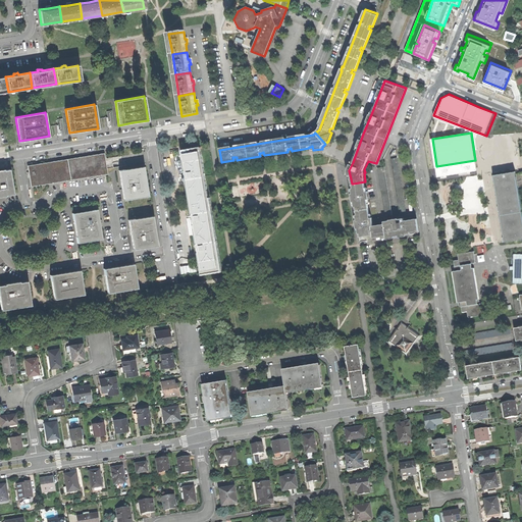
[(188,175),(189,180),(206,177),(201,148),(181,151),(185,172),(187,172),(188,175)]
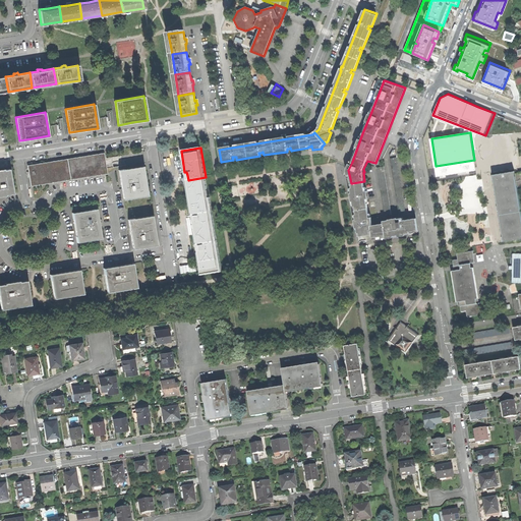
[(27,164),(31,185),(107,172),(104,152),(27,164)]
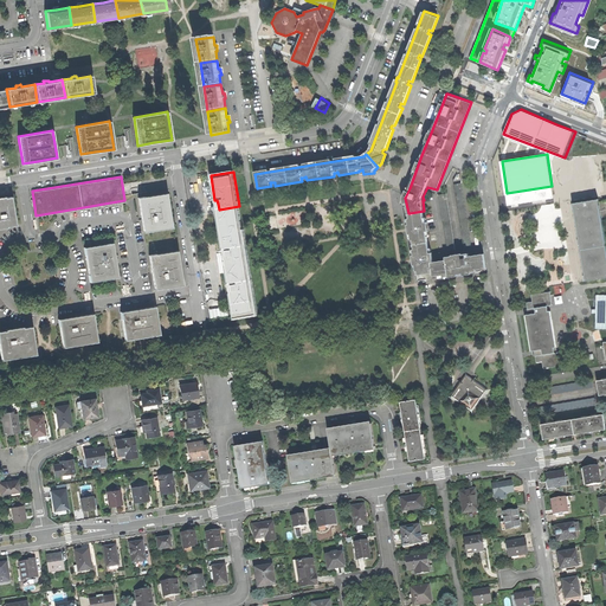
[(455,184),(465,246),(474,245),(463,182),(455,184)]
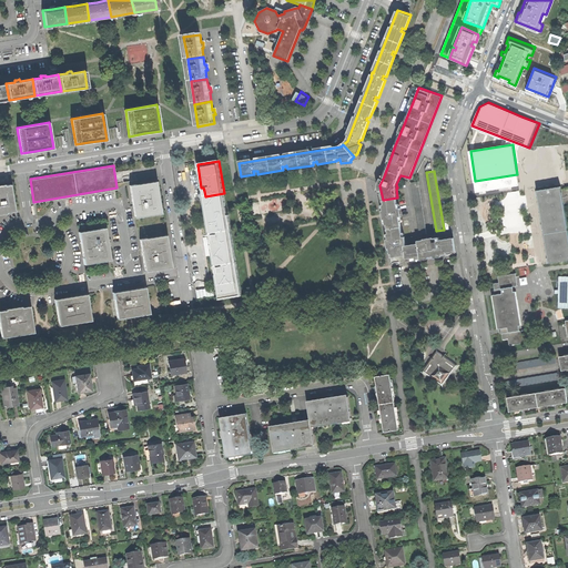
[(519,184),(517,174),(475,181),(477,191),(519,184)]
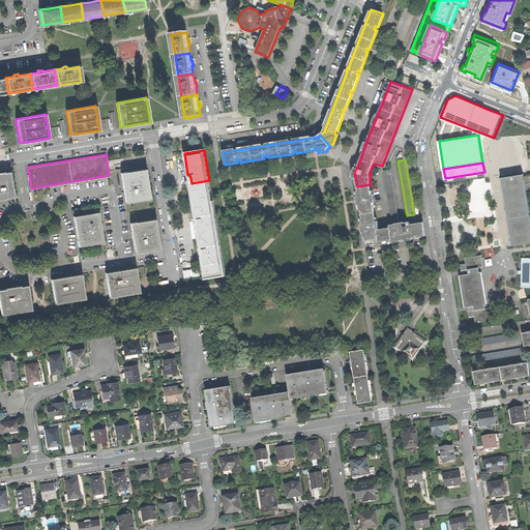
[(145,168),(120,172),(123,189),(125,202),(150,199),(145,168)]
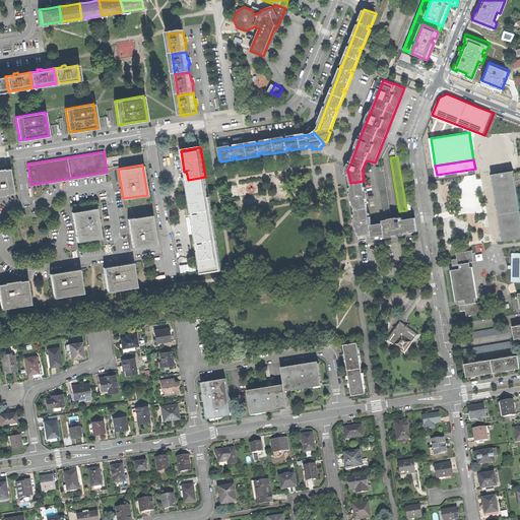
[(0,194),(13,192),(9,168),(0,169),(0,194)]
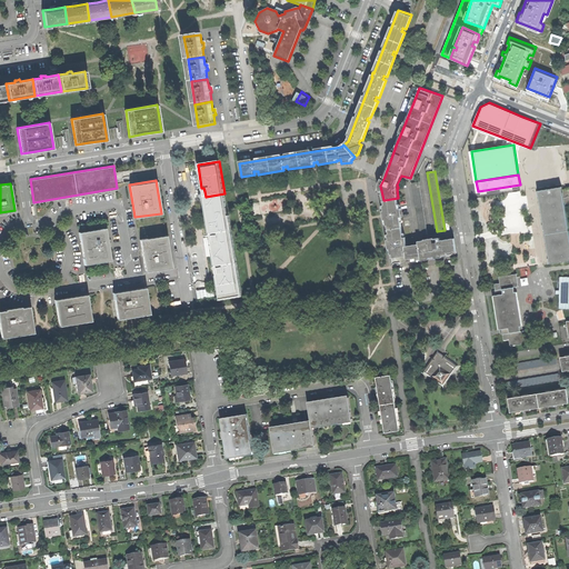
[(568,222),(566,202),(563,188),(563,186),(539,189),(546,227),(551,261),(568,258),(568,222)]
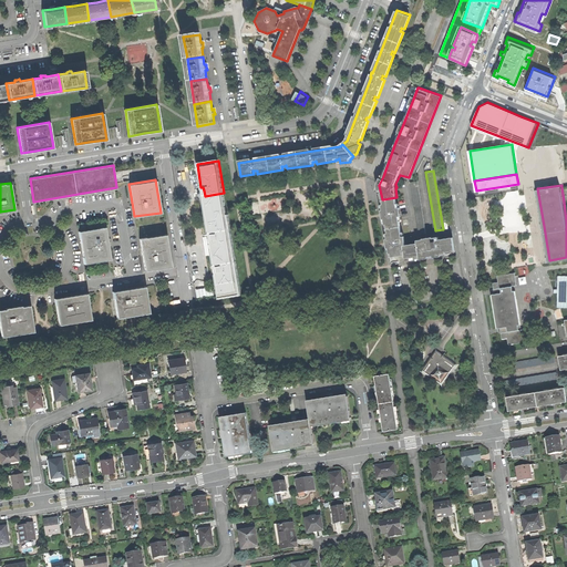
[(208,234),(210,234),(229,230),(224,193),(205,196),(203,196),(208,234)]
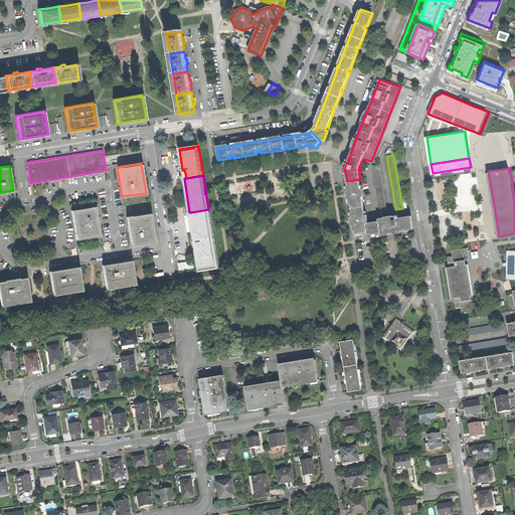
[(361,188),(360,179),(348,181),(347,181),(349,195),(353,221),(356,239),(363,239),(363,237),(368,236),(367,231),(368,231),(367,222),(369,222),(368,214),(366,215),(363,197),(365,196),(363,188),(361,188)]
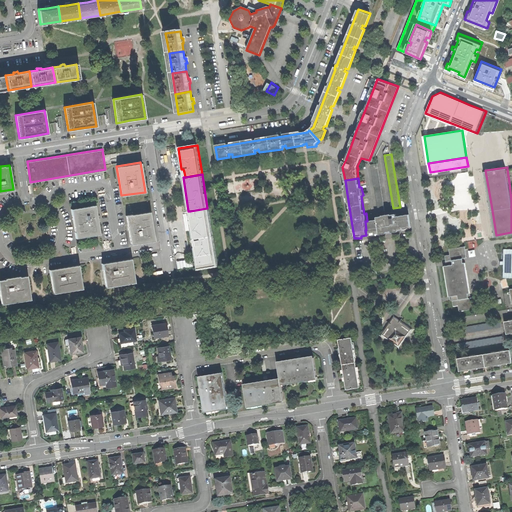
[(76,237),(99,234),(97,220),(95,204),(71,208),(76,237)]
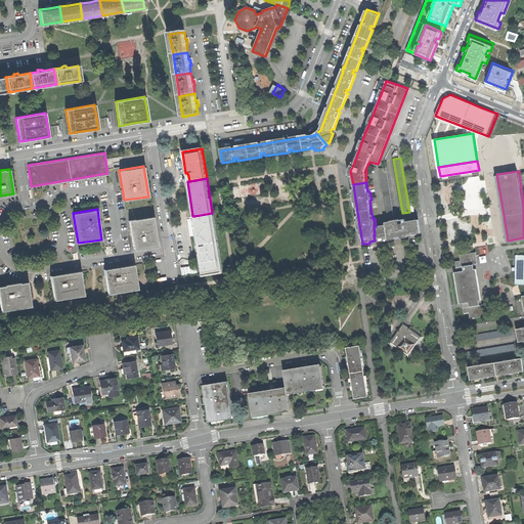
[(199,247),(200,246),(217,244),(212,213),(194,216),(195,220),(197,225),(194,225),(199,247)]
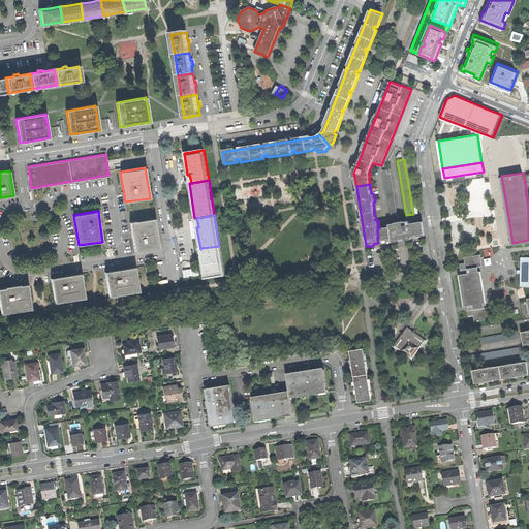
[(154,218),(130,222),(132,240),(134,252),(159,248),(154,218)]
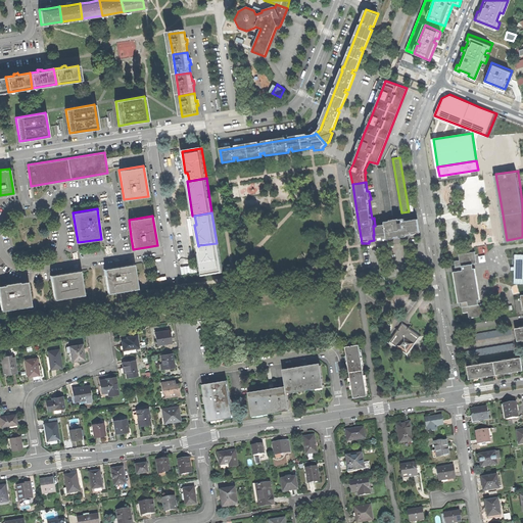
[(399,236),(421,232),(419,219),(407,221),(406,219),(400,220),(400,219),(392,220),(392,221),(386,222),(386,224),(375,226),(373,226),(374,235),(375,239),(399,236)]
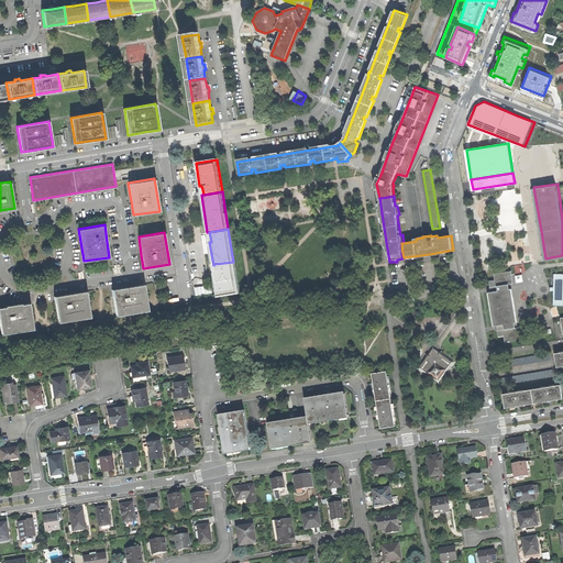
[(218,297),(239,294),(233,262),(214,264),(216,269),(217,274),(214,274),(218,297)]
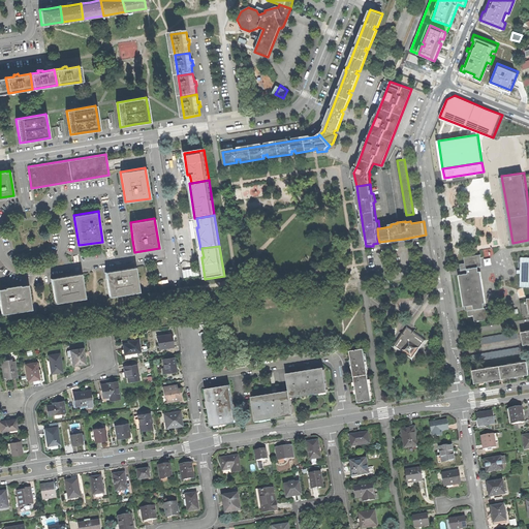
[(463,273),(480,271),(479,266),(484,265),(481,253),(465,256),(466,262),(461,263),(463,273)]
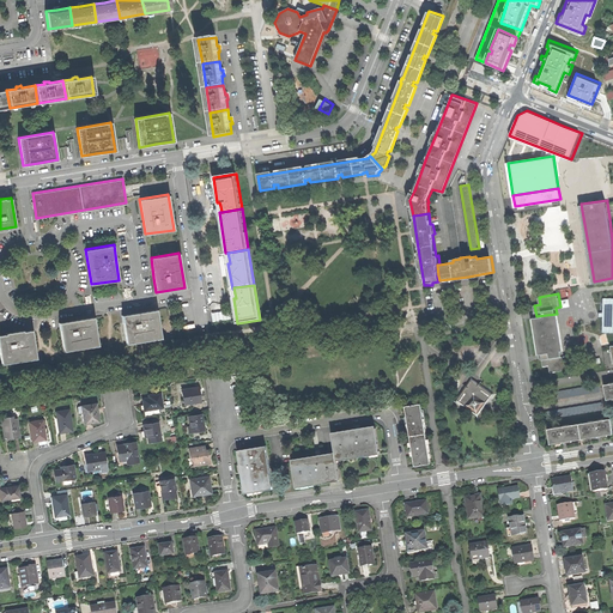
[(135,313),(122,315),(126,343),(161,338),(157,309),(135,313)]
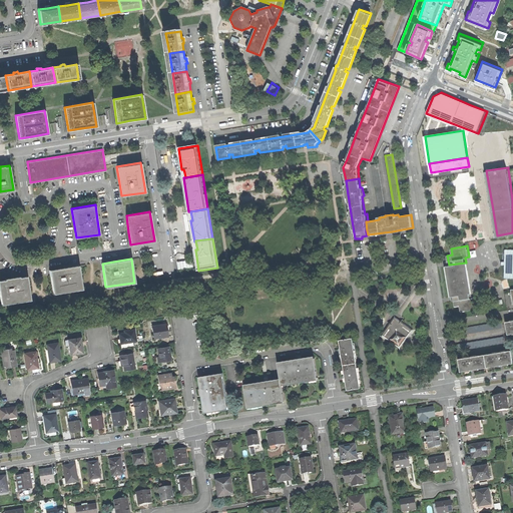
[(467,262),(466,263),(449,265),(447,266),(452,296),(454,296),(470,293),(472,293),(467,262)]
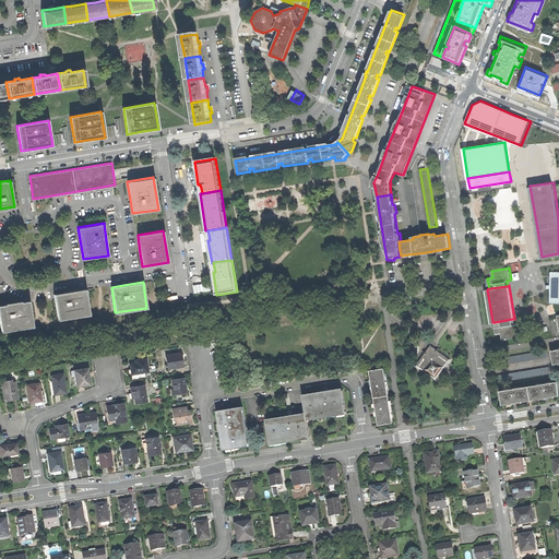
[(58,320),(90,314),(85,288),(67,292),(54,294),(58,320)]
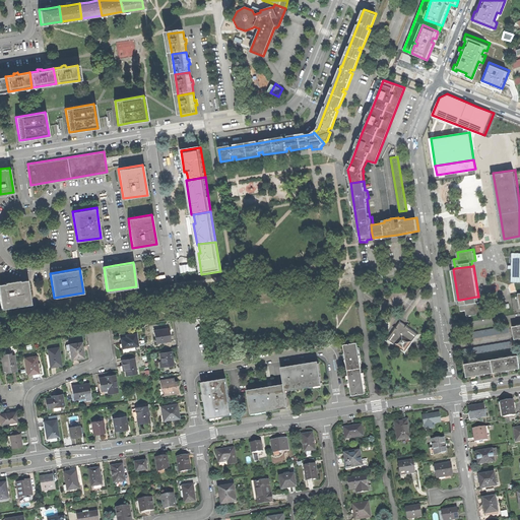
[(0,304),(1,309),(31,304),(27,278),(12,281),(0,282),(0,304)]
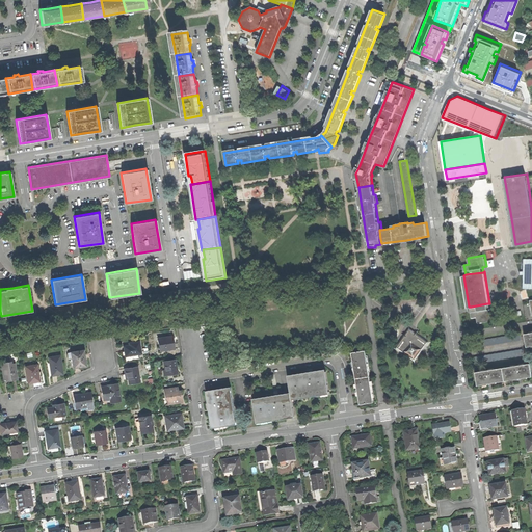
[(488,309),(487,303),(471,307),(471,310),(472,317),(477,316),(478,322),(494,319),(493,308),(488,309)]
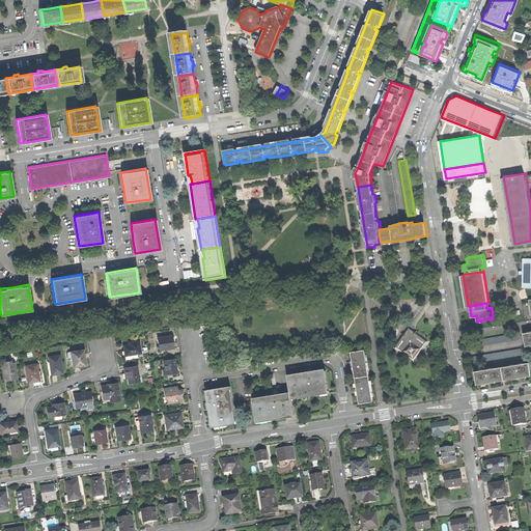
[(428,342),(410,330),(397,348),(415,361),(428,342)]
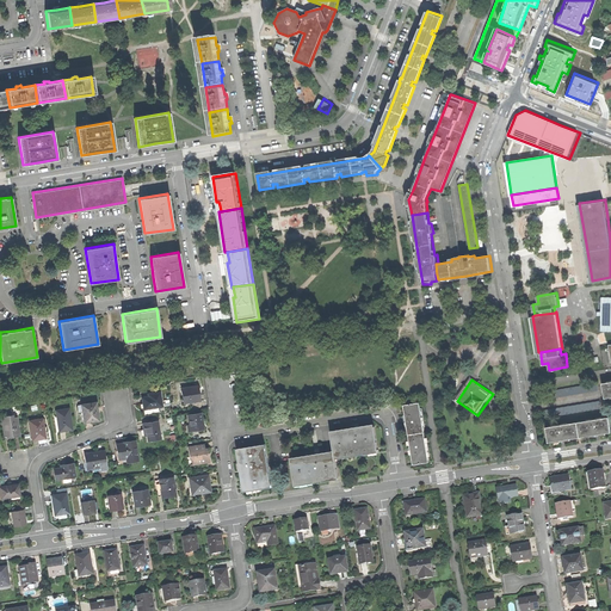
[(544,399),(600,389),(599,381),(543,390),(544,399)]
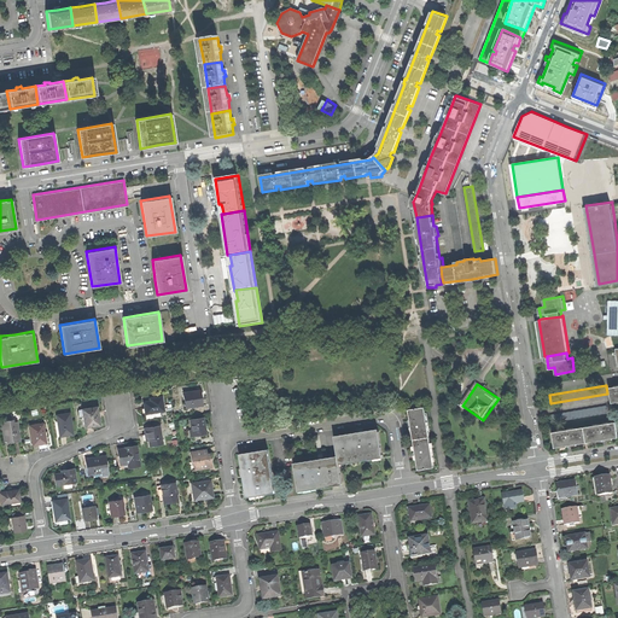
[(185,408),(200,406),(199,396),(198,390),(181,394),(185,408)]
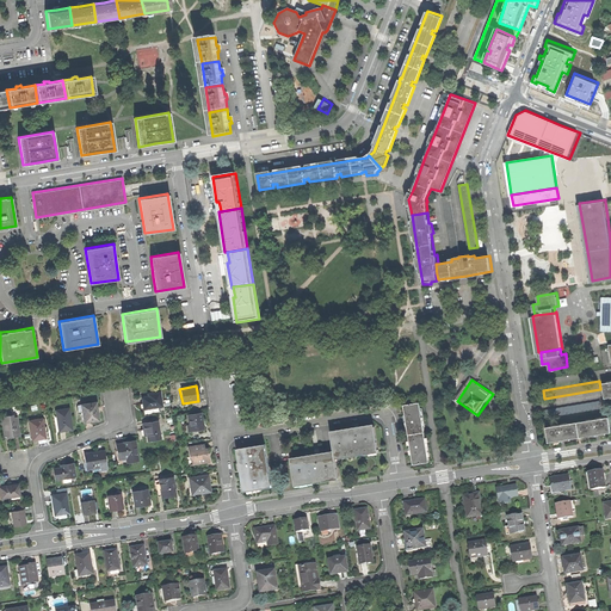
[(142,409),(161,407),(159,392),(149,393),(149,395),(140,397),(141,405),(142,409)]
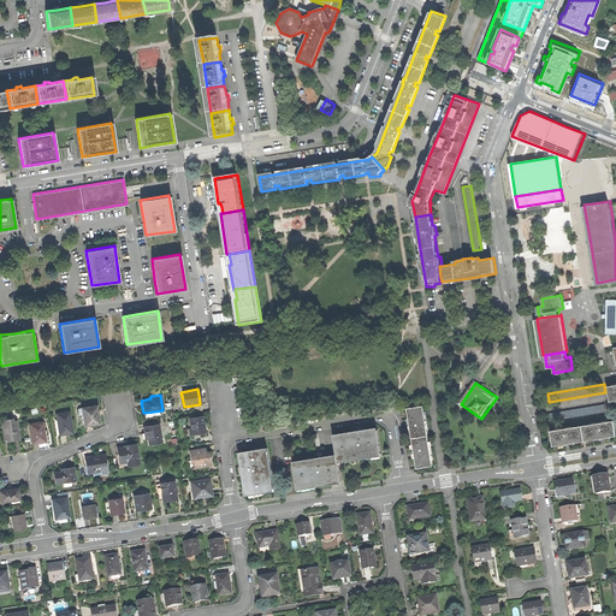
[(552,419),(608,410),(606,402),(551,412),(552,419)]
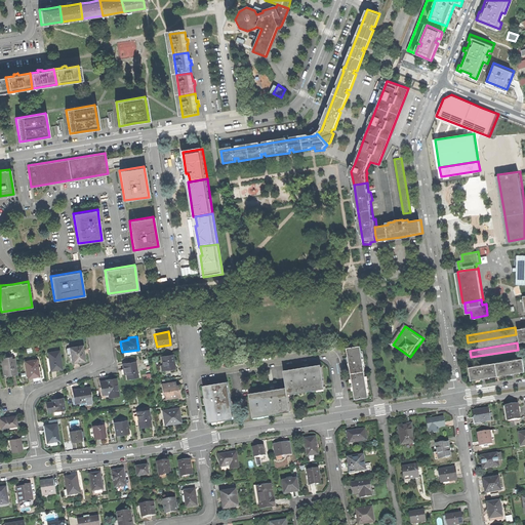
[(77,362),(85,361),(83,346),(69,348),(71,363),(77,362)]
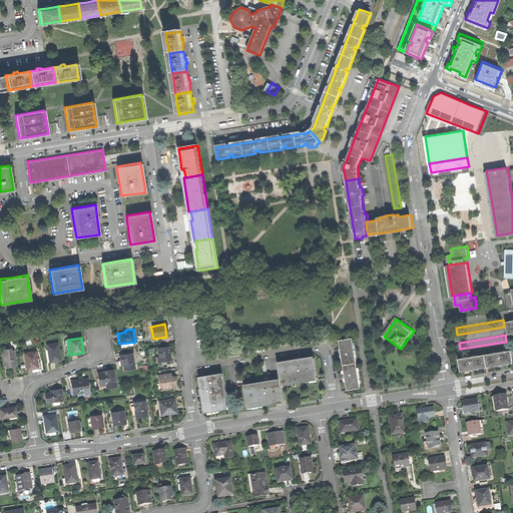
[(342,340),(343,349),(345,361),(346,365),(359,363),(354,338),(342,340)]
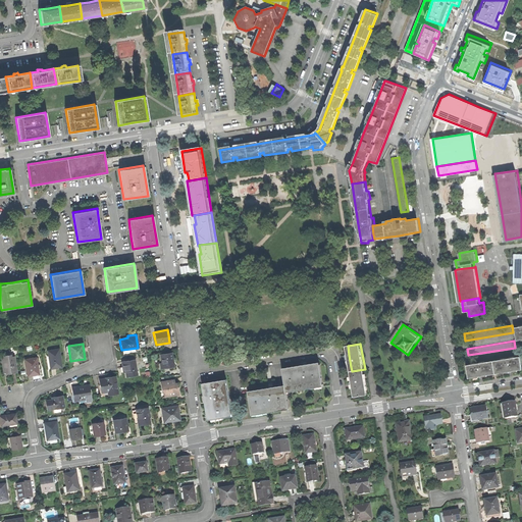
[(56,368),(61,367),(58,349),(47,351),(50,369),(56,368)]
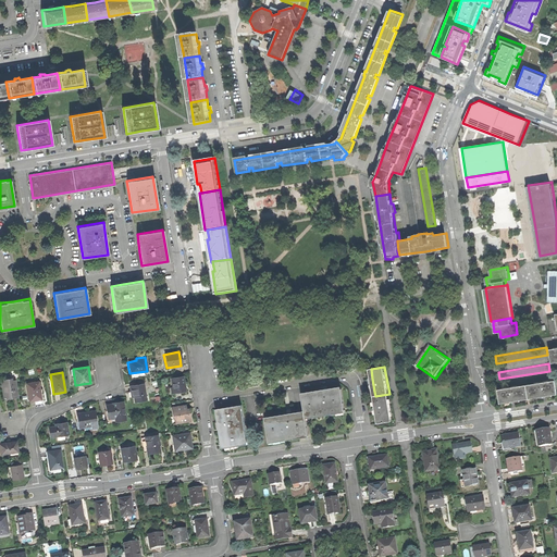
[(171,393),(185,391),(184,382),(183,376),(170,379),(171,386),(170,386),(171,393)]
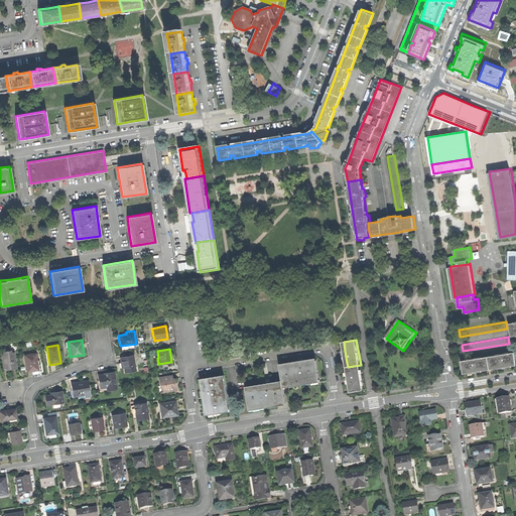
[(16,368),(14,356),(11,356),(11,353),(10,351),(1,353),(2,363),(5,363),(6,368),(6,369),(10,368),(16,368)]
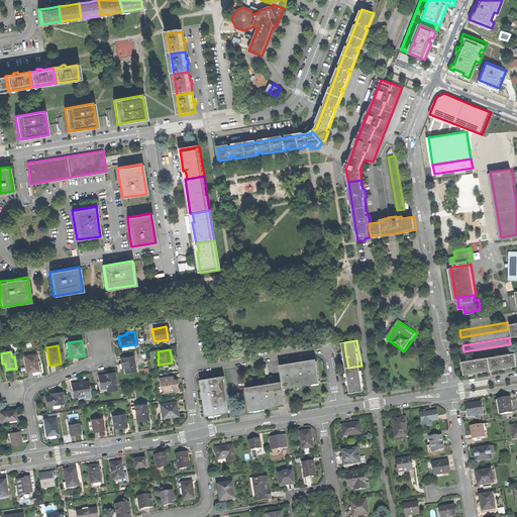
[(490,356),(493,369),(494,369),(499,368),(501,368),(502,368),(515,365),(516,364),(516,352),(516,351),(512,352),(507,353),(504,353),(499,354),(490,356)]
